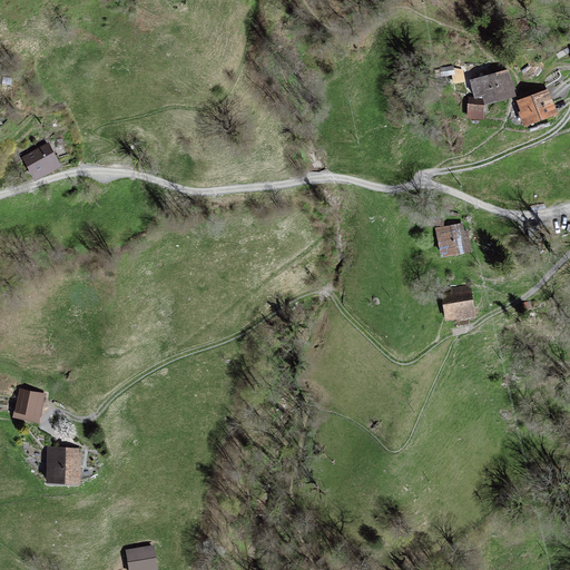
[(455,75),(453,66),(441,68),(442,77),(455,75)]
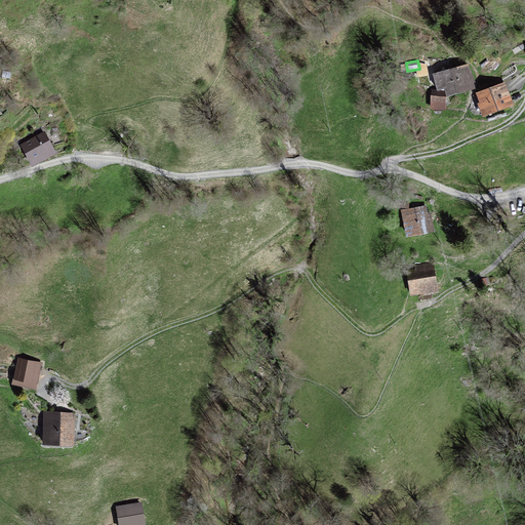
[(469,65),(433,74),(436,89),(431,89),(430,110),(445,112),(446,97),(475,90),(469,65)]
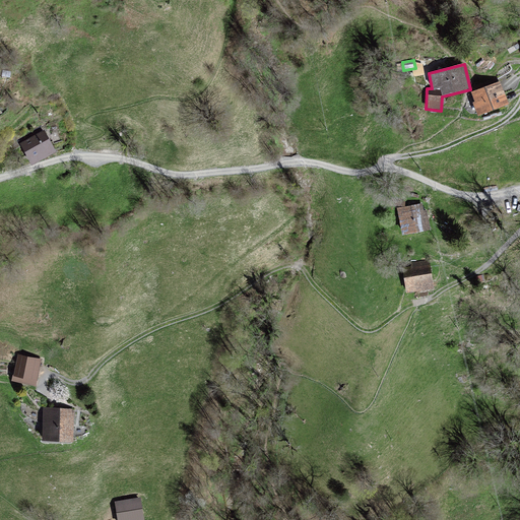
[(500,82),(471,92),(475,103),(473,103),(478,117),(510,106),(500,82)]
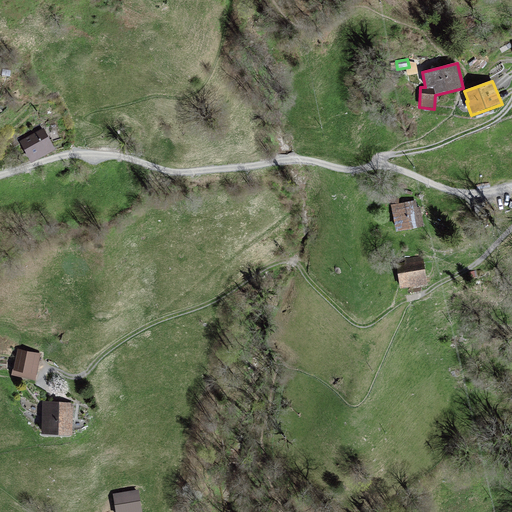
[(44,128),(19,142),(31,164),(55,150),(44,128)]
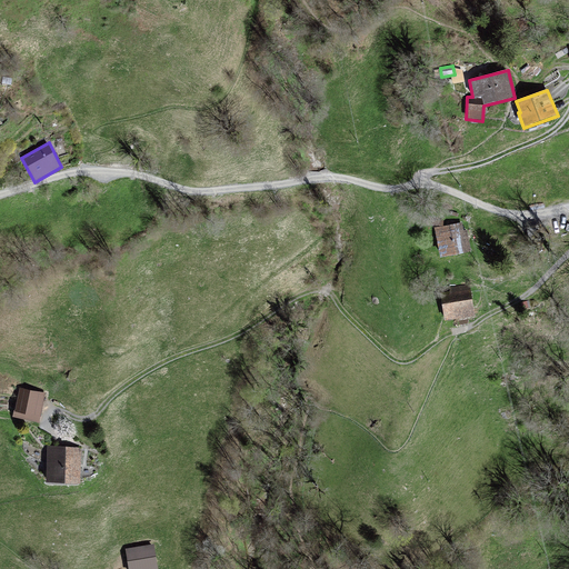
[(462,222),(435,228),(440,258),(473,252),(468,230),(465,230),(462,222)]
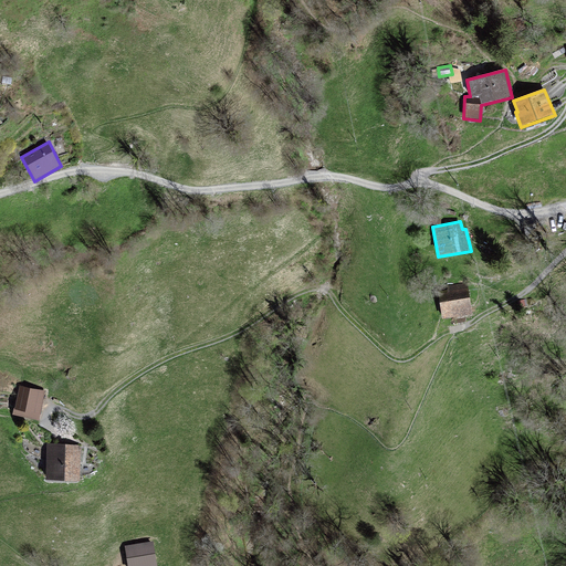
[(447,285),(448,291),(438,292),(442,320),(473,315),(467,282),(447,285)]
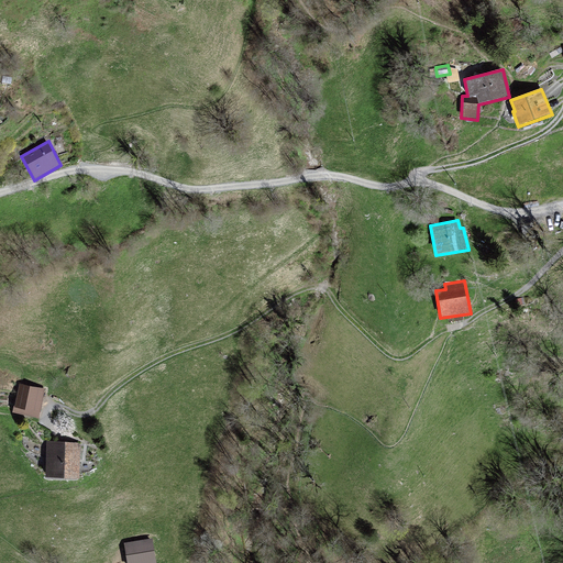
[(45,389),(19,385),(12,412),(40,418),(45,389)]
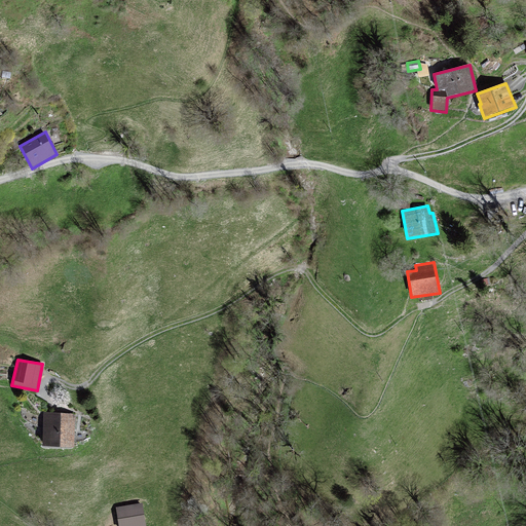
[(75,414),(44,411),(42,447),(75,449),(75,414)]
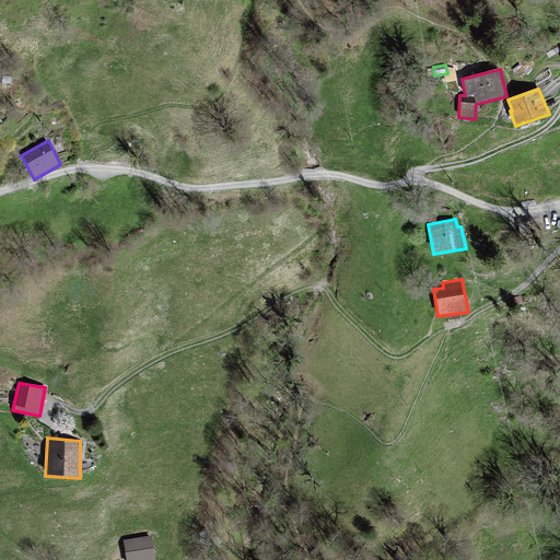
[(155,559),(152,537),(124,543),(127,559),(155,559)]
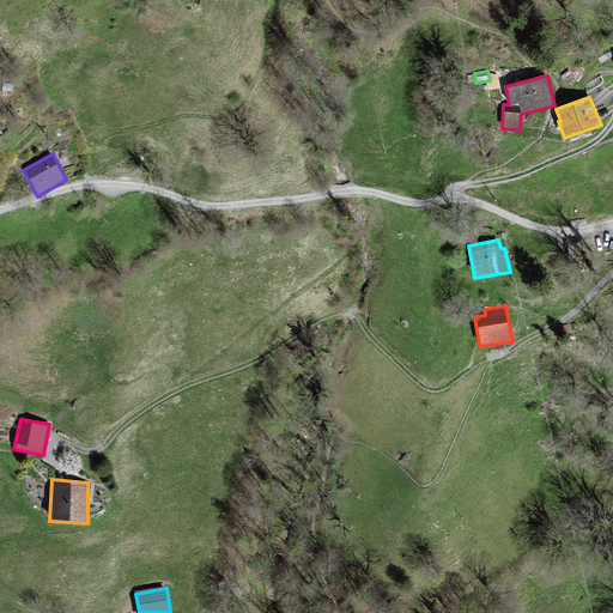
All buildings are outlined.
